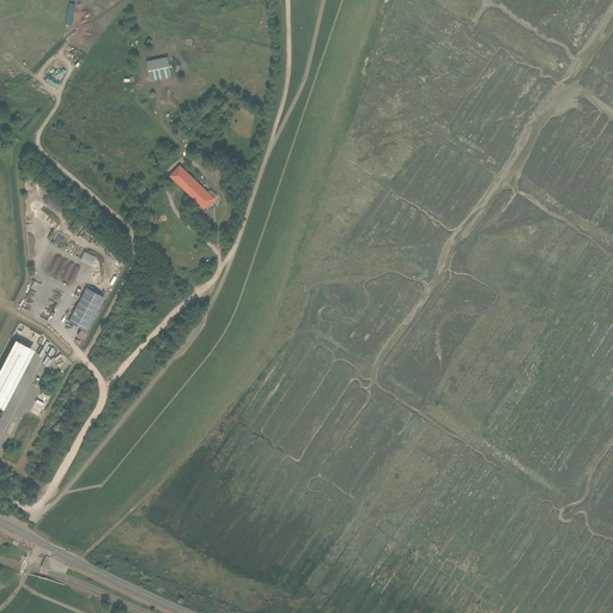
[(169,58),(147,62),(152,83),(174,78),(169,58)]
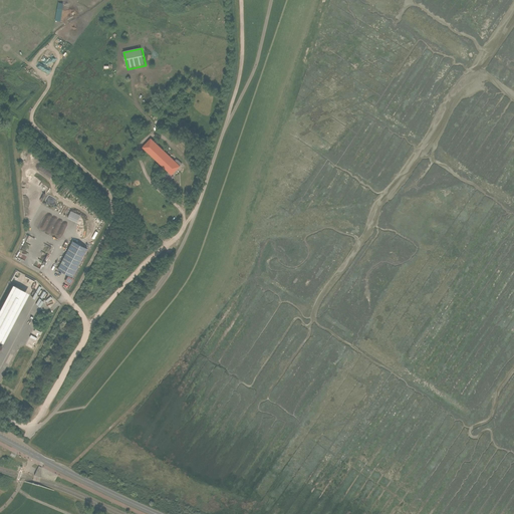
[(43,58),(40,66),(45,69),(48,60),(43,58)]
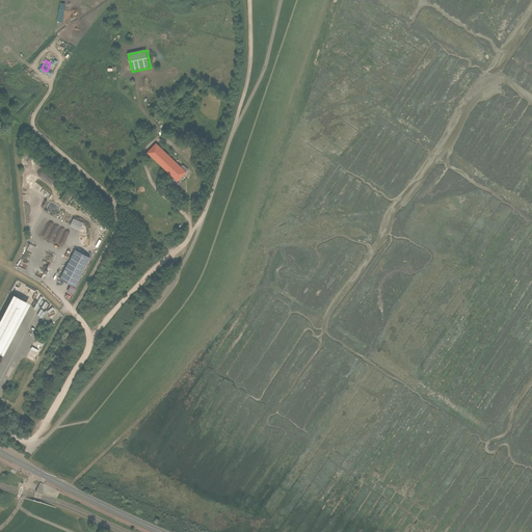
[(181,169),(157,147),(148,156),(178,184),(189,173),(183,167),(181,169)]
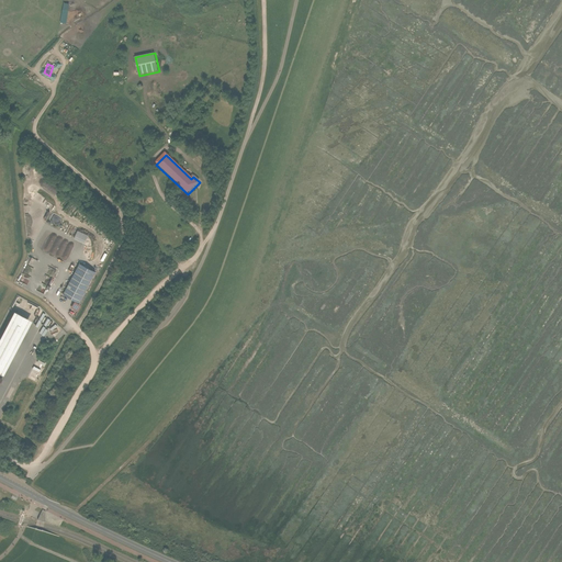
[(72,238),(83,243),(88,234),(76,229),(72,238)]
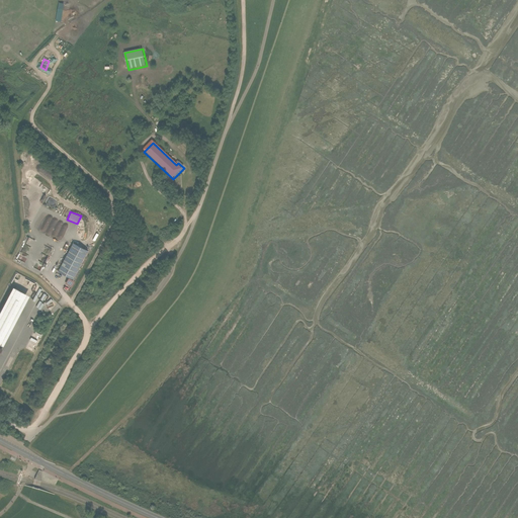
[(28,238),(26,245),(33,247),(36,240),(28,238)]
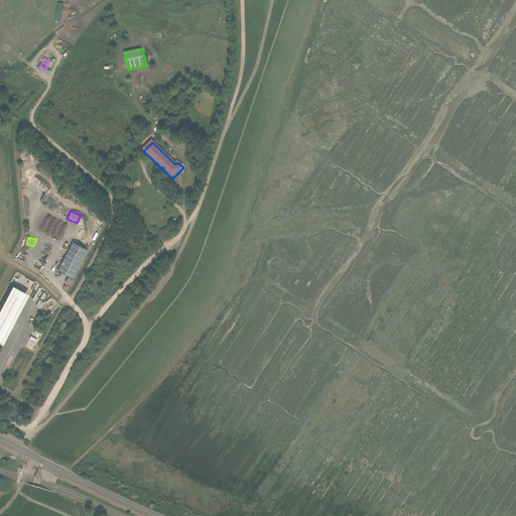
[(73,245),(59,272),(77,280),(91,253),(73,245)]
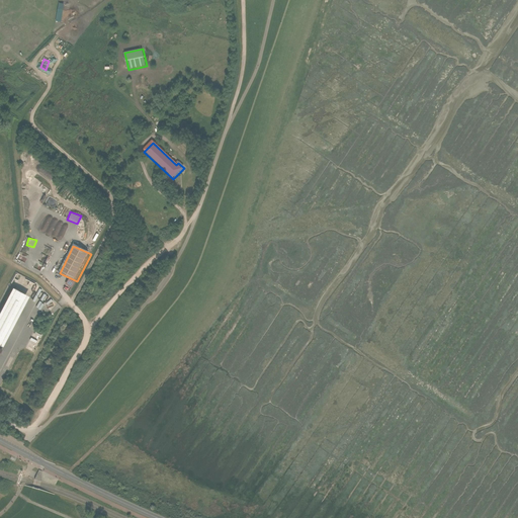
[(31,296),(15,288),(0,317),(0,344),(5,347),(31,296)]
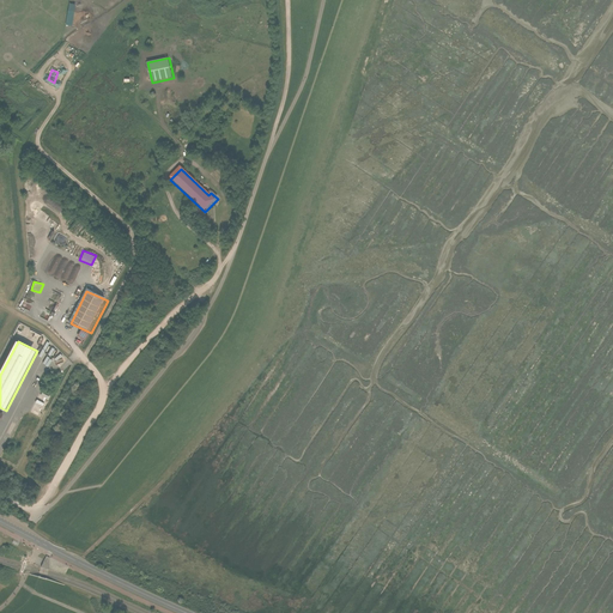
[(46,350),(61,366),(68,360),(52,344),(46,350)]
